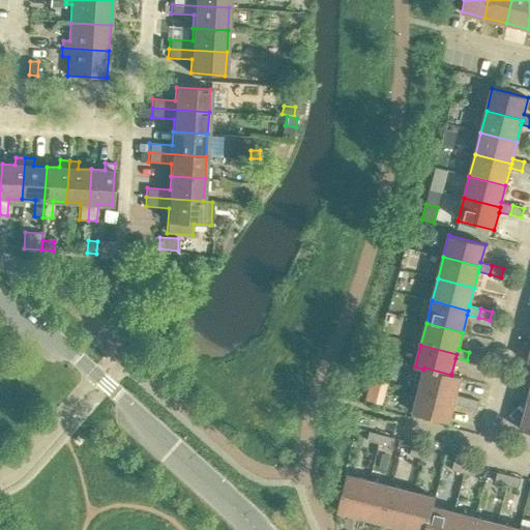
[(469,352),(467,360),(478,363),(481,355),(469,352)]
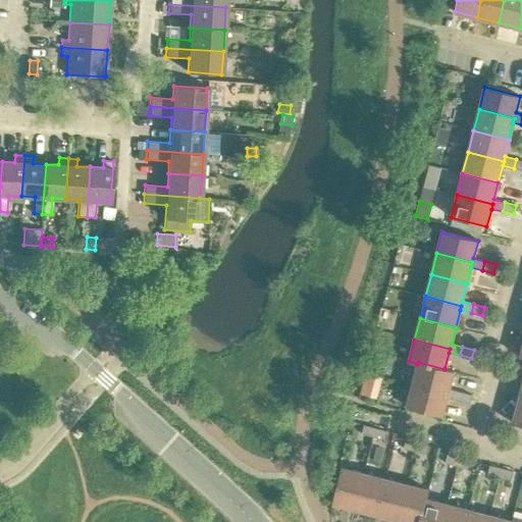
[(417,364),(412,384),(448,394),(447,398),(458,401),(460,392),(449,388),(454,371),(445,368),(445,369),(418,362),(417,364)]
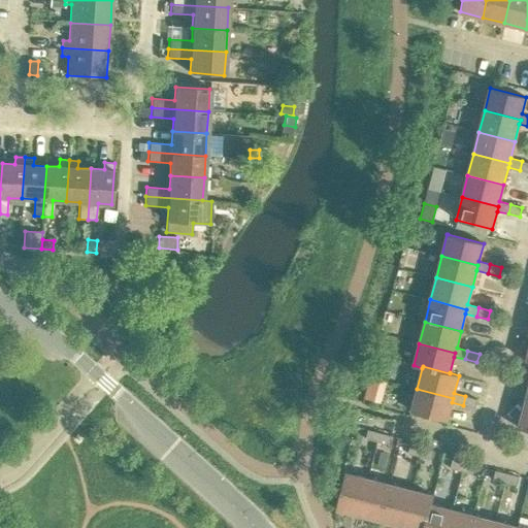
[(365,399),(382,403),(387,383),(370,378),(365,399)]
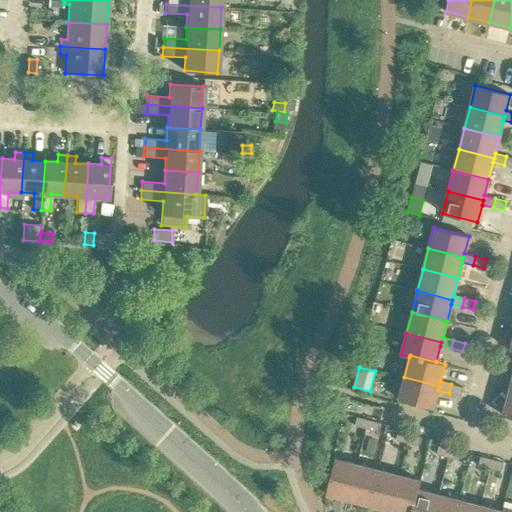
[(439,386),(404,377),(399,398),(434,407),(438,390),(439,386)]
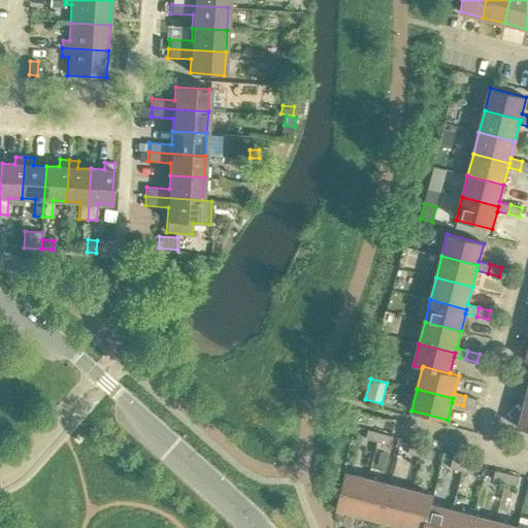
[(465,396),(463,405),(474,407),(477,399),(465,396)]
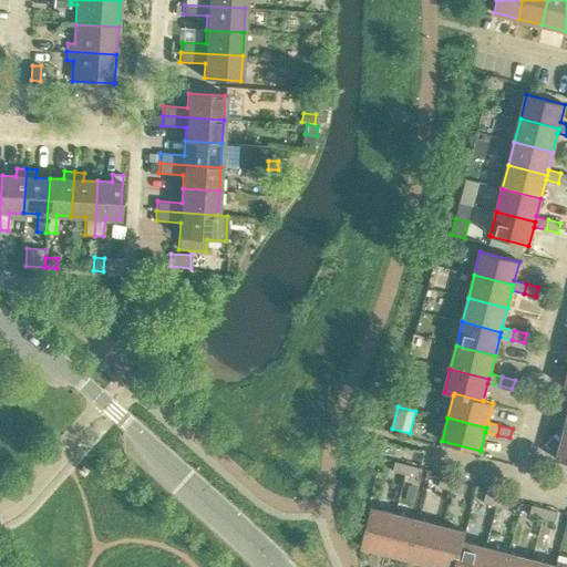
[(566,435),(563,435),(557,460),(566,462),(566,435)]
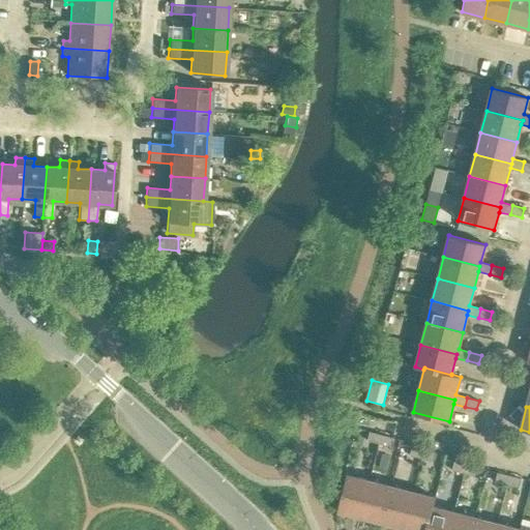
[(367,440),(379,443),(381,434),(370,432),(367,440)]
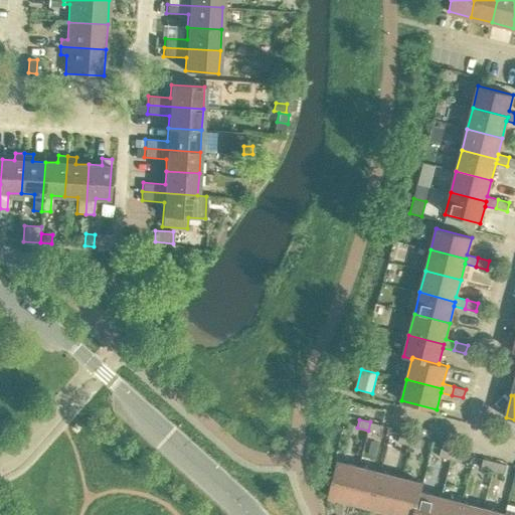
[(370,421),(368,431),(379,434),(381,424),(370,421)]
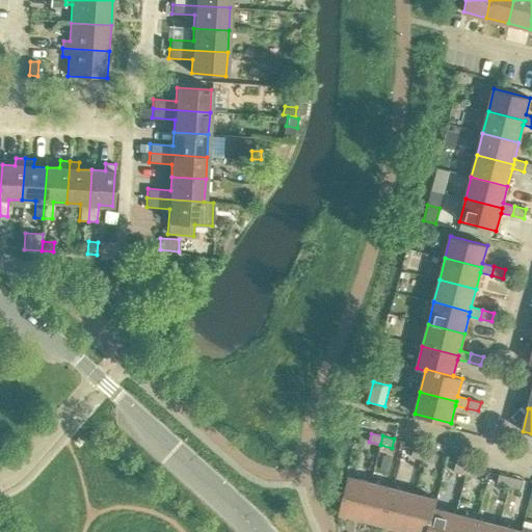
[(410,456),(423,459),(425,451),(414,448),(410,456)]
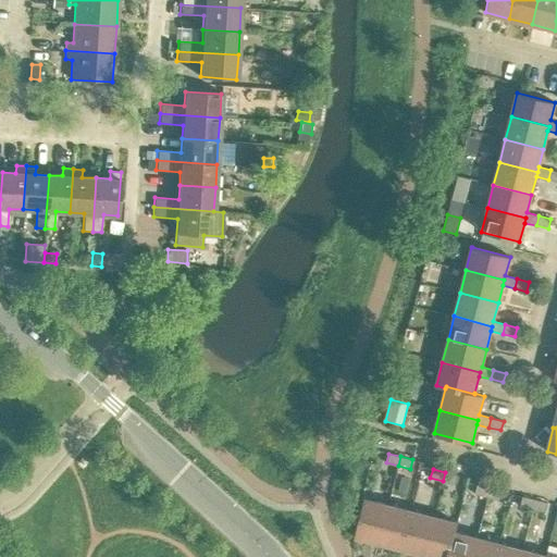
[(445,472),(443,481),(455,484),(457,475),(445,472)]
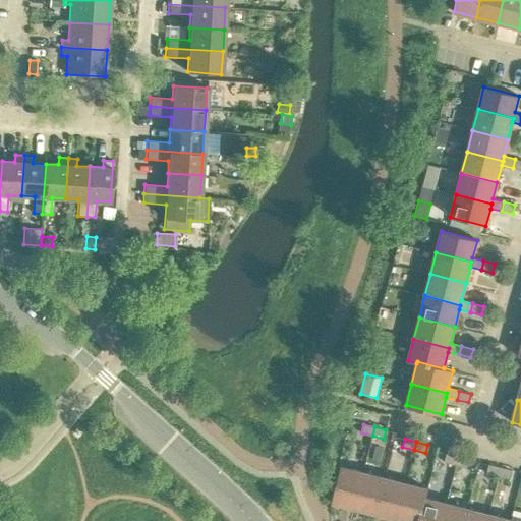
[(444,462),(456,465),(458,456),(446,453),(444,462)]
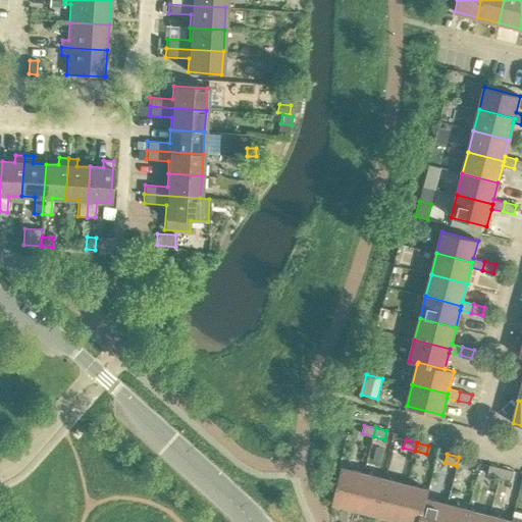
[(459,457),(457,466),(468,469),(470,460),(459,457)]
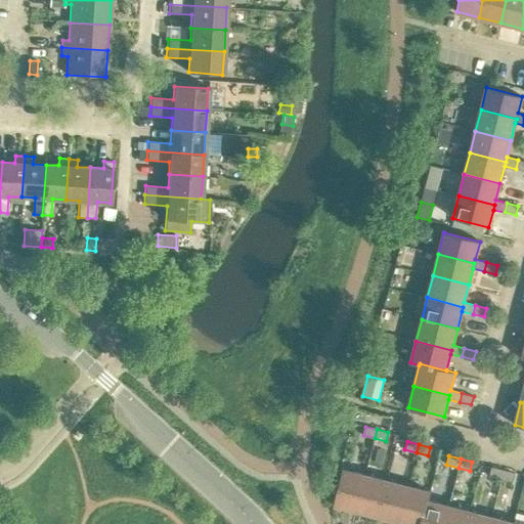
[(489,476),(500,478),(504,470),(491,467),(489,476)]
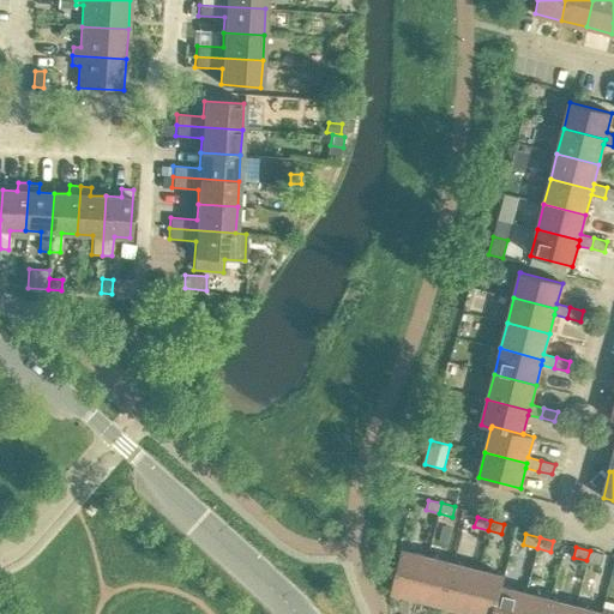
[(391,591),(416,599),(427,557),(402,549),(391,591)]
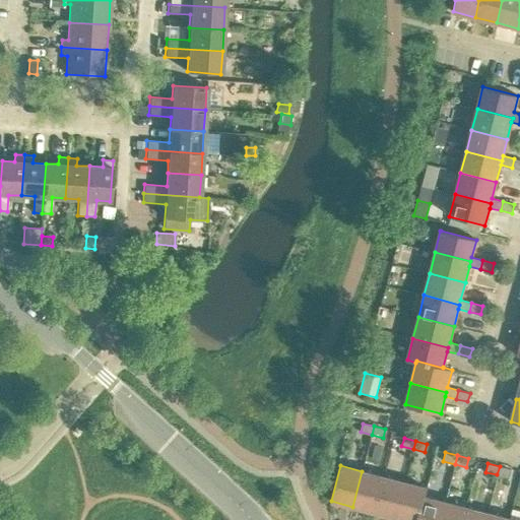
[(500,466),(497,474),(509,477),(511,469),(500,466)]
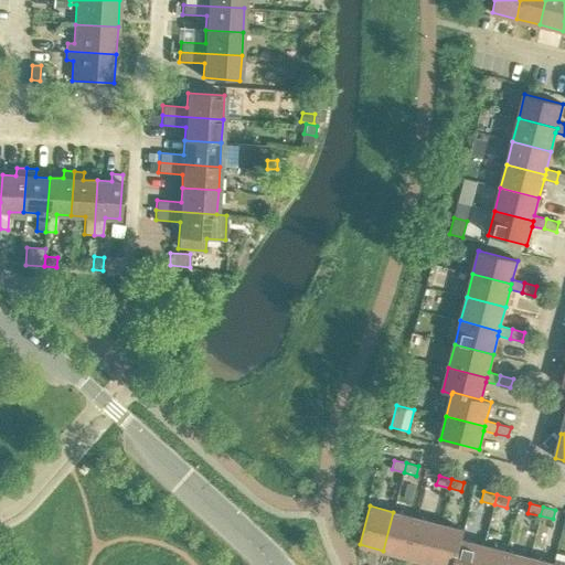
[(383,551),(406,556),(416,518),(393,512),(383,551)]
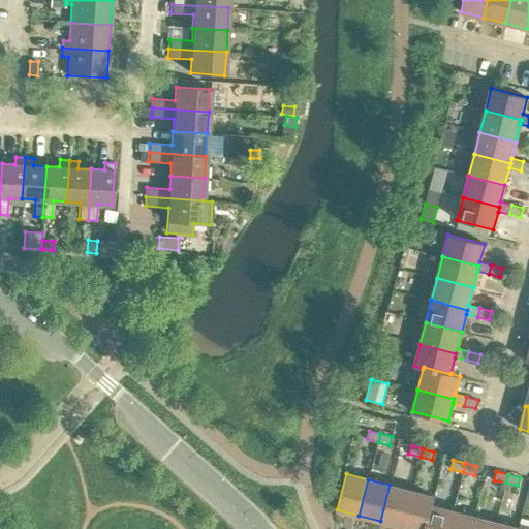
[(380,521),(403,526),(412,490),(390,485),(380,521)]
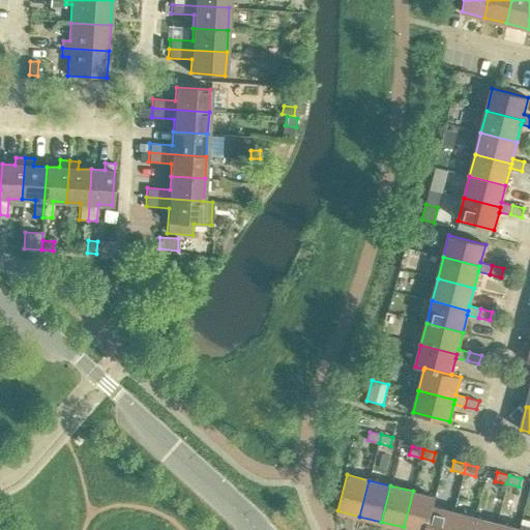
[(404,527),(413,529),(425,529),(432,505),(433,506),(435,497),(413,491),(404,527)]
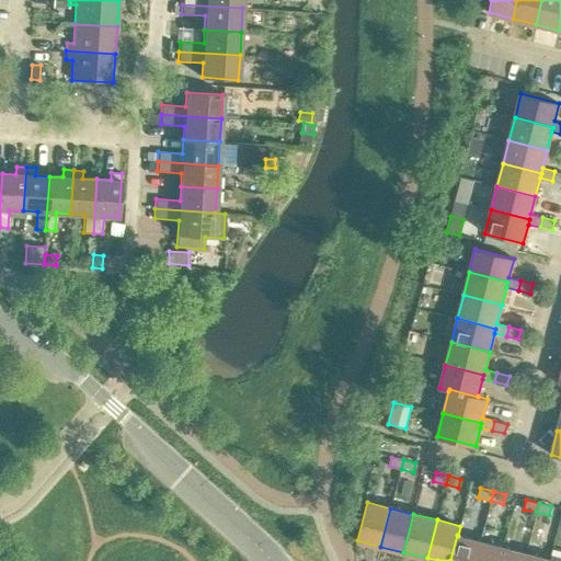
[(474,560),(480,541),(458,536),(457,535),(450,560),(474,560)]
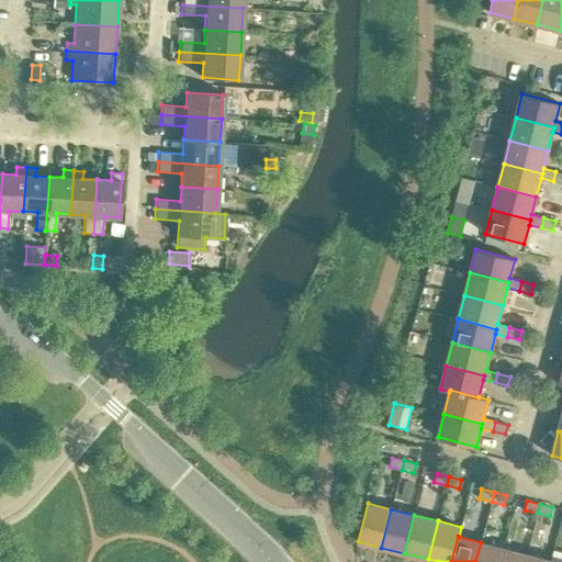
[(475,561),(499,561),(504,548),(481,542),(475,561)]
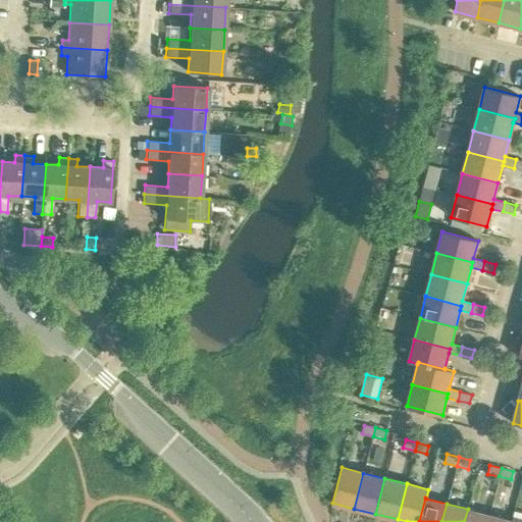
[(464,521),(487,521),(489,515),(468,509),(464,521)]
